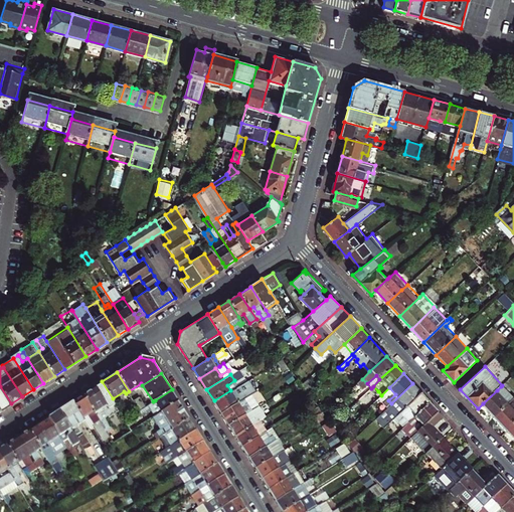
[(230,390),(214,400),(220,411),(248,394),(257,389),(250,378),(230,390)]
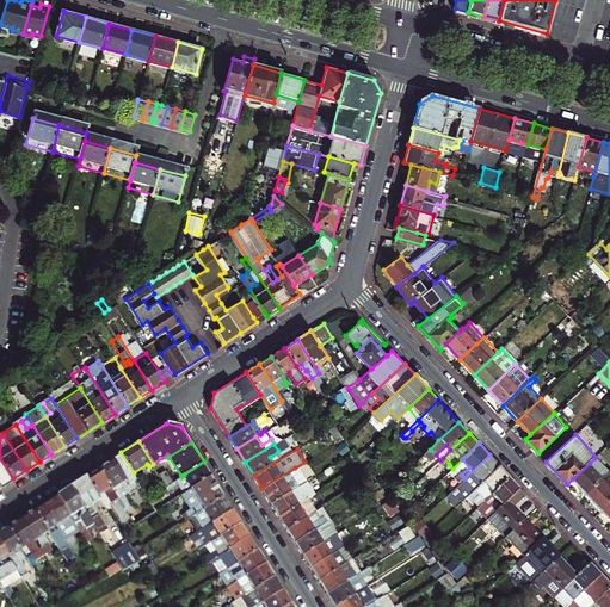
[(430,450),(419,459),(424,464),(435,453),(430,450)]
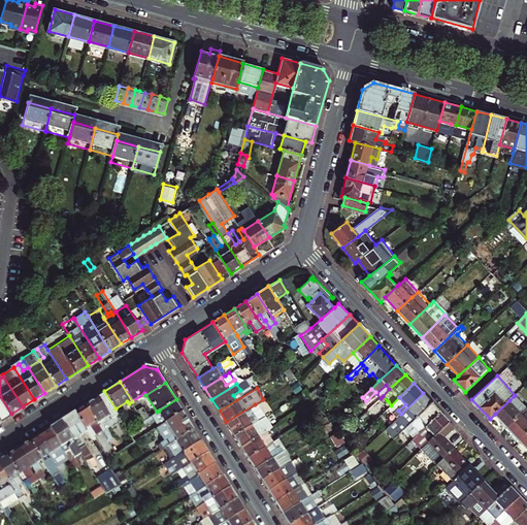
[(86,403),(109,440),(117,452),(136,440),(132,434),(129,429),(117,438),(110,429),(117,424),(111,414),(117,411),(116,408),(104,391),(86,403)]
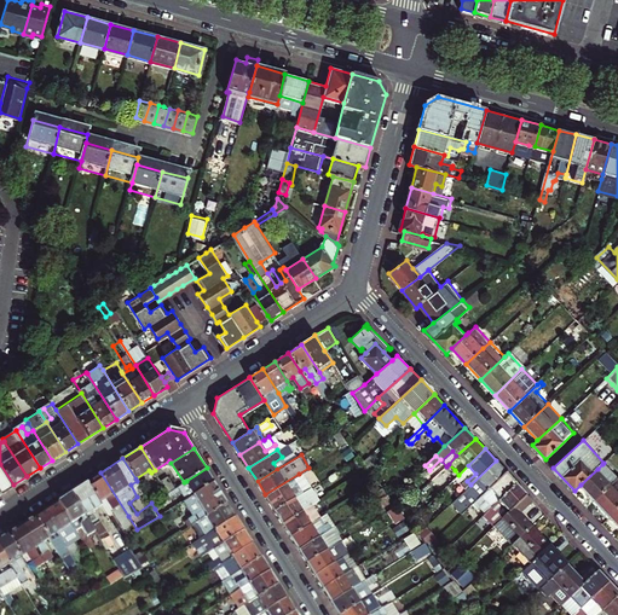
[(489,487),(506,471),(496,460),(471,485),(452,500),(462,512),(489,487)]
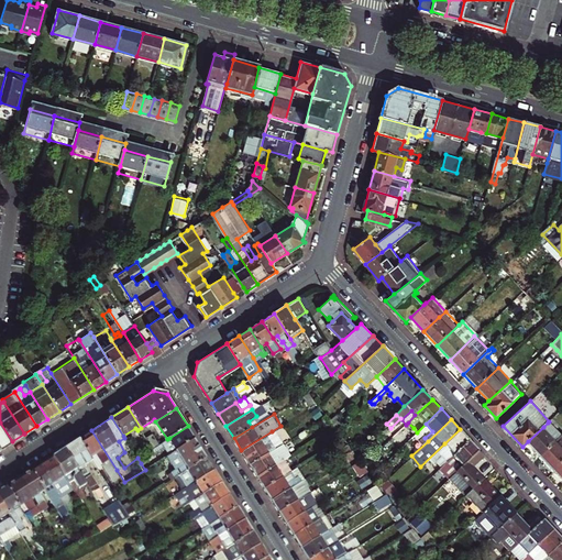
[(0,449),(12,441),(0,423),(0,449)]
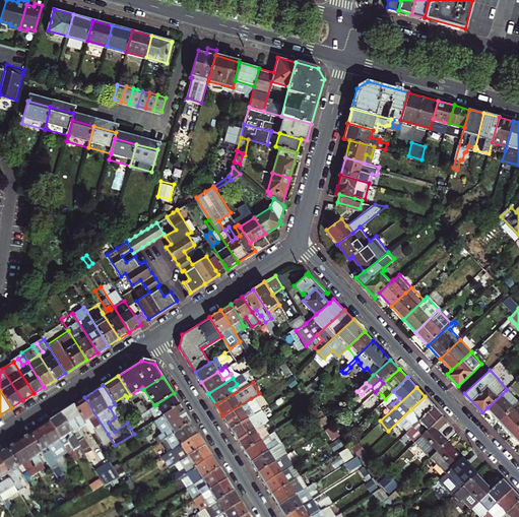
[(518,402),(506,390),(502,394),(488,407),(499,421),(513,407),(518,402)]
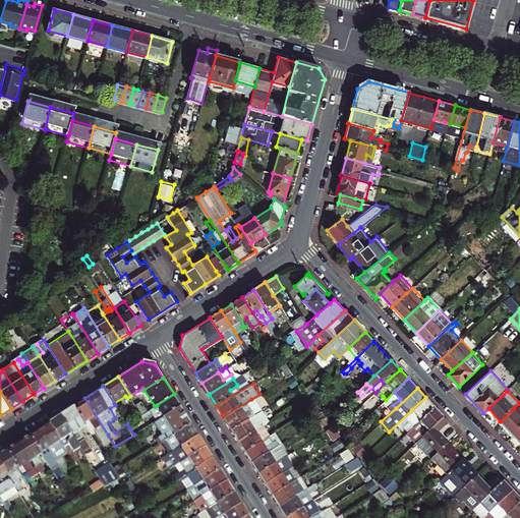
[(251,399),(254,404),(267,397),(263,392),(260,394),(251,399)]
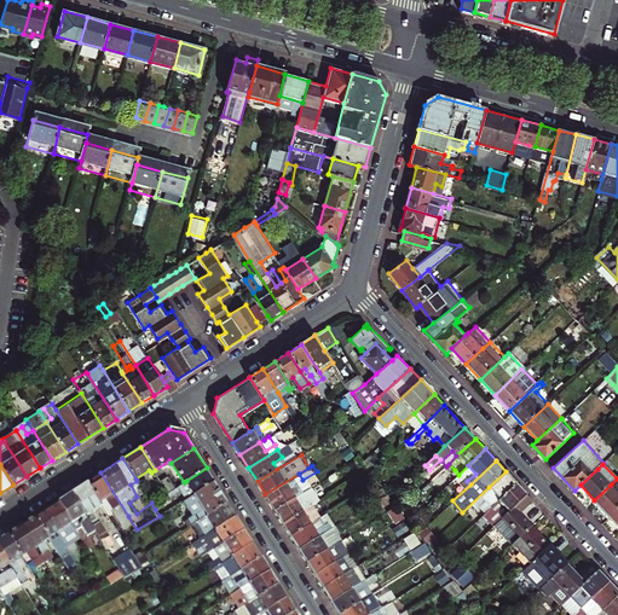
[(207,468),(186,481),(195,493),(214,481),(207,468)]
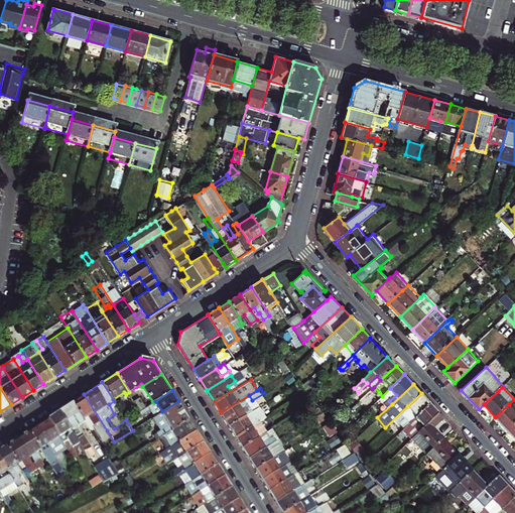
[(130,395),(129,392),(126,394),(124,392),(113,399),(114,401),(116,404),(130,395)]
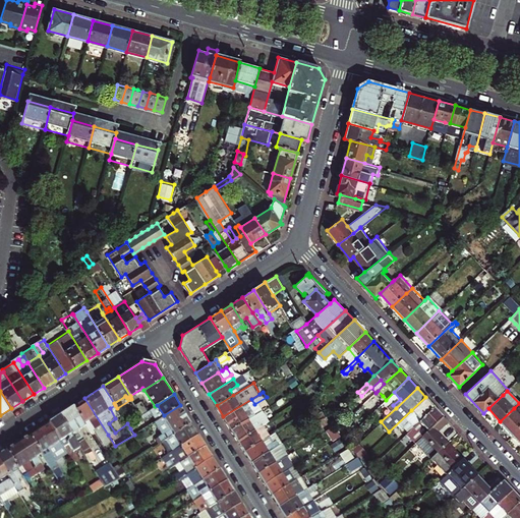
[(386,400),(383,396),(369,407),(373,411),(386,400)]
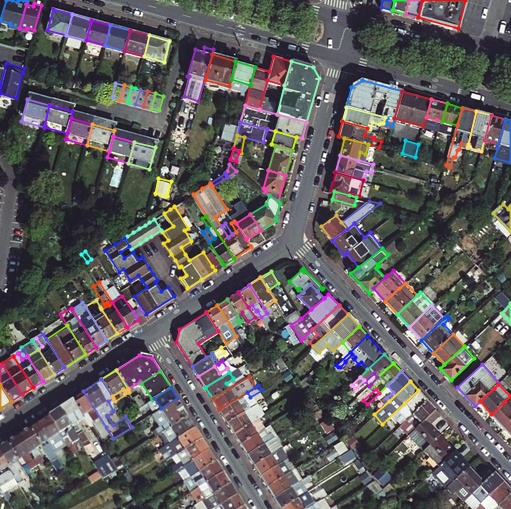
[(427,399),(418,390),(404,403),(413,412),(427,399)]
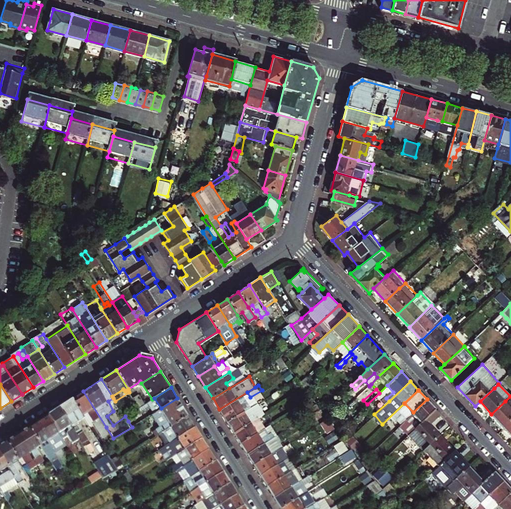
[(72,398),(83,413),(88,410),(101,429),(106,427),(83,391),(72,398)]
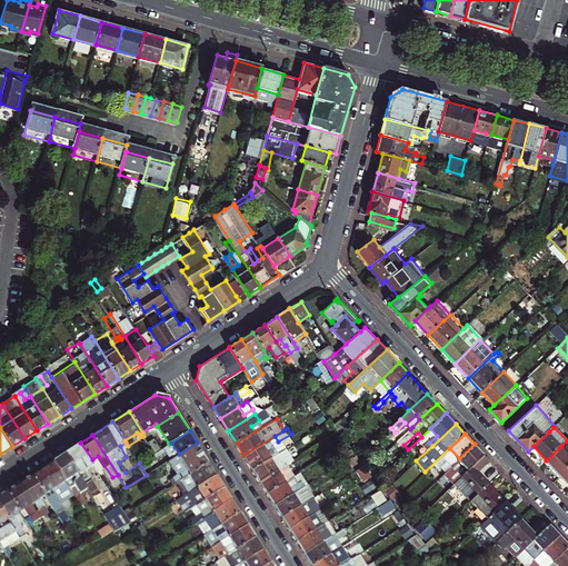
[(243,455),(252,468),(276,454),(278,453),(273,445),(278,442),(275,436),(243,455)]
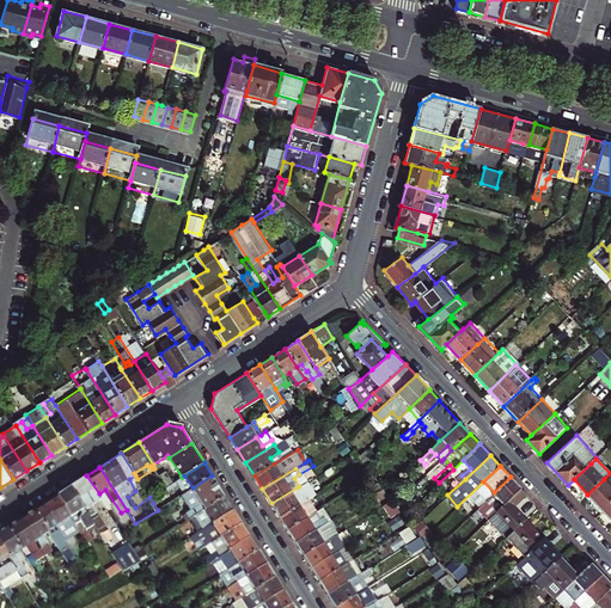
[(167,472),(160,477),(166,486),(175,481),(167,472)]
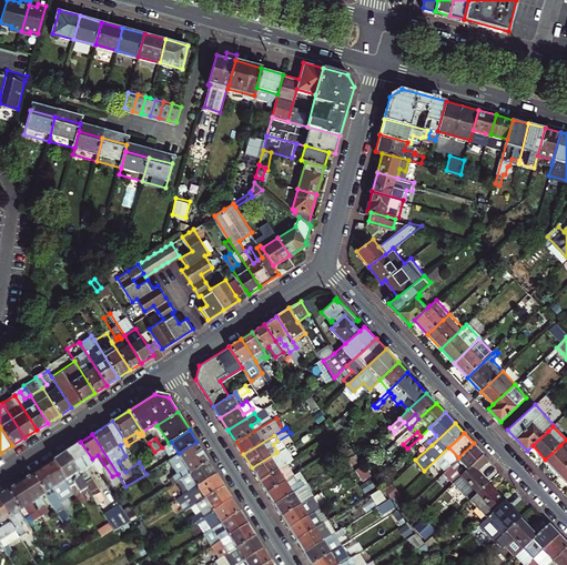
[(277,452),(282,449),(277,441),(273,444),(277,452)]
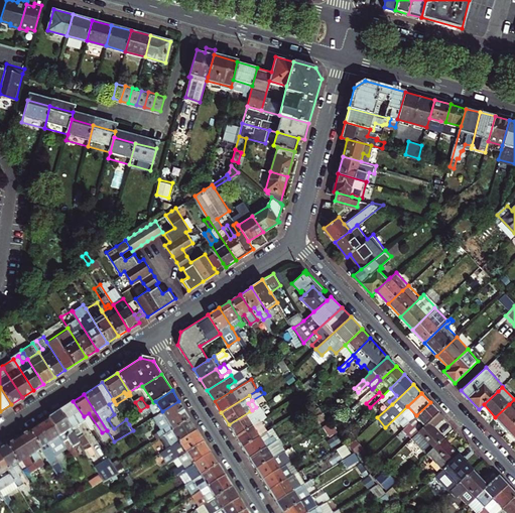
[(73,401),(59,409),(80,440),(86,450),(93,444),(79,423),(85,419),(84,416),(73,401)]
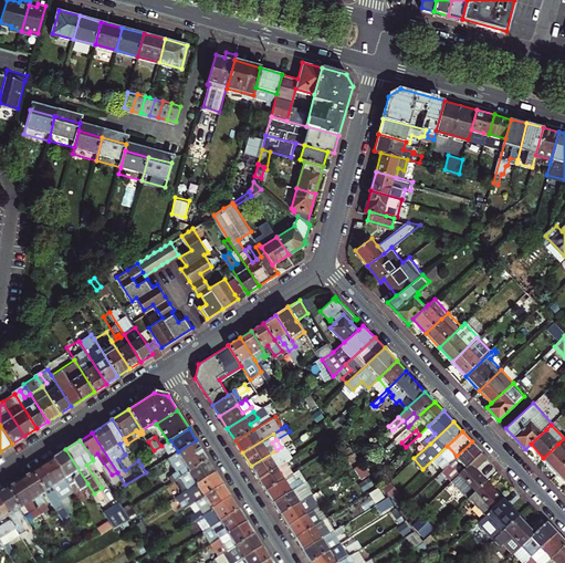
[(178,451),(170,440),(168,441),(165,444),(173,455),(178,451)]
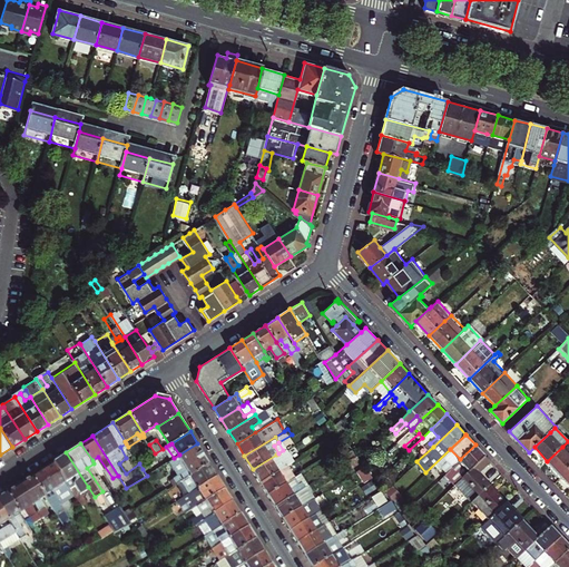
[(197,443),(179,455),(174,458),(168,461),(177,475),(174,477),(177,484),(182,480),(209,462),(197,443)]
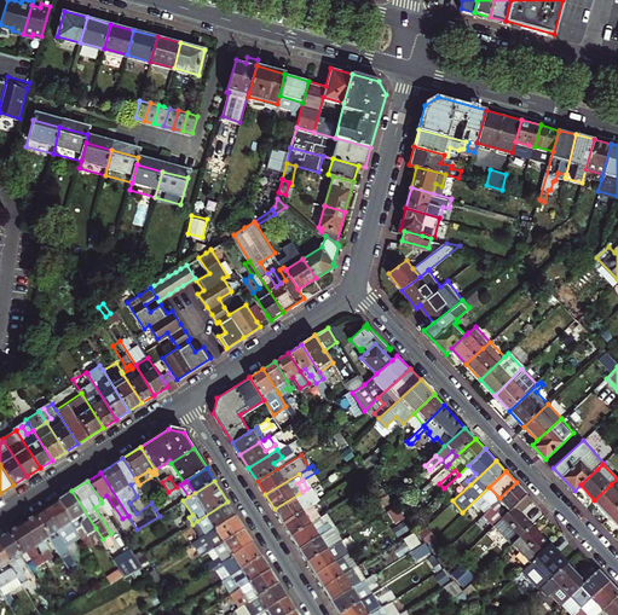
[(517,482),(500,498),(484,512),(495,523),(526,493),(517,482)]
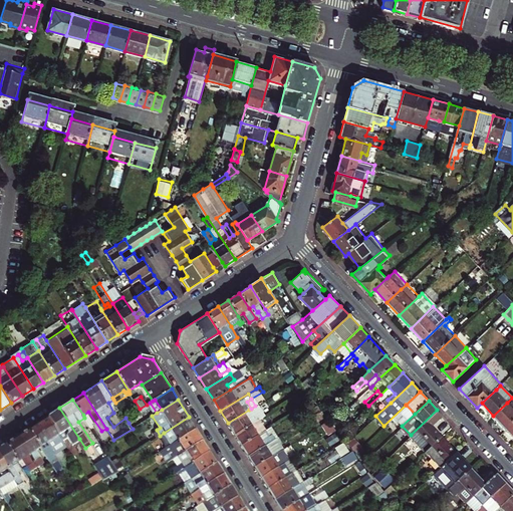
[(505,429),(512,421),(512,409),(507,403),(493,416),(505,429)]
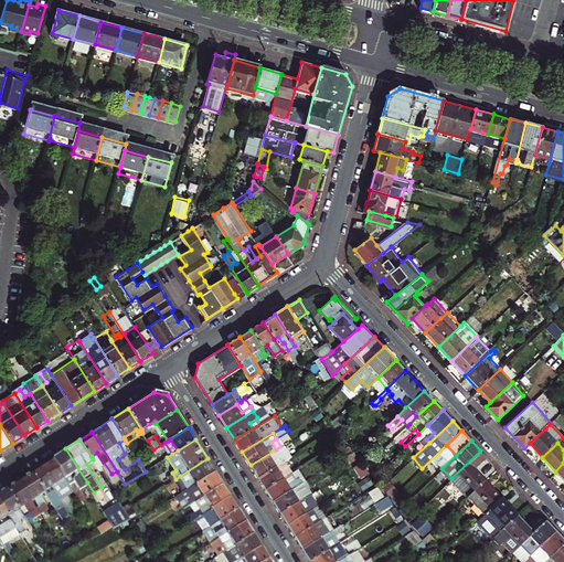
[(280,446),(276,449),(274,451),(278,457),(286,452),(282,445),(280,446)]
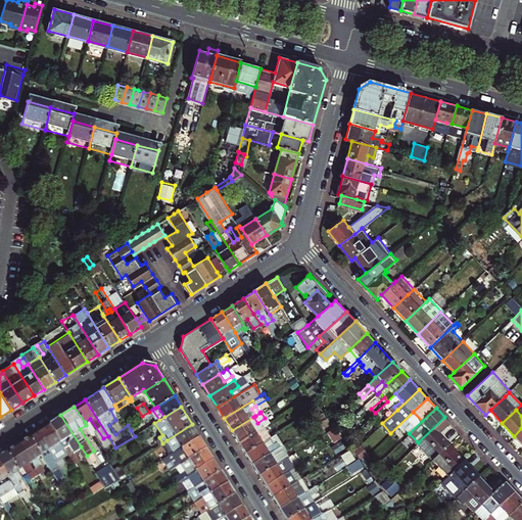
[(60,415),(49,422),(64,445),(69,442),(75,451),(81,446),(60,415)]
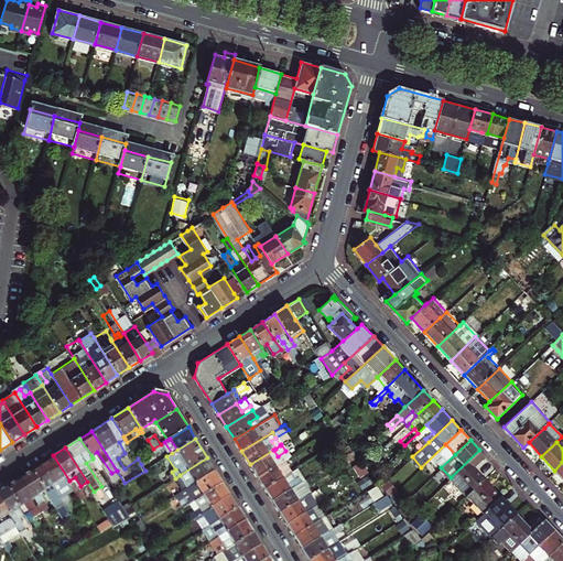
[(257,475),(275,464),(282,460),(285,457),(289,456),(285,451),(278,456),(273,450),(250,464),(257,475)]
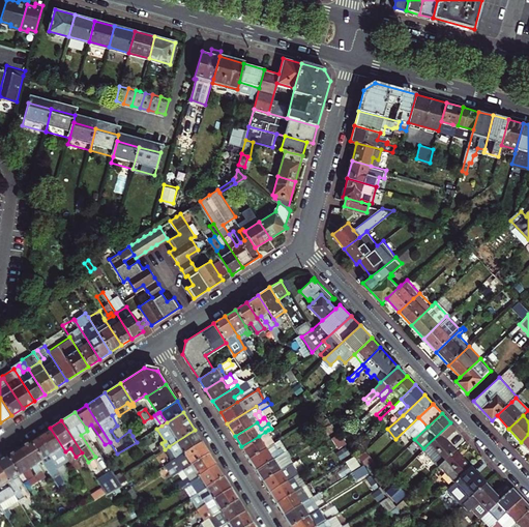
[(422,449),(438,466),(456,448),(446,439),(457,429),(450,422),(423,448),(422,449)]
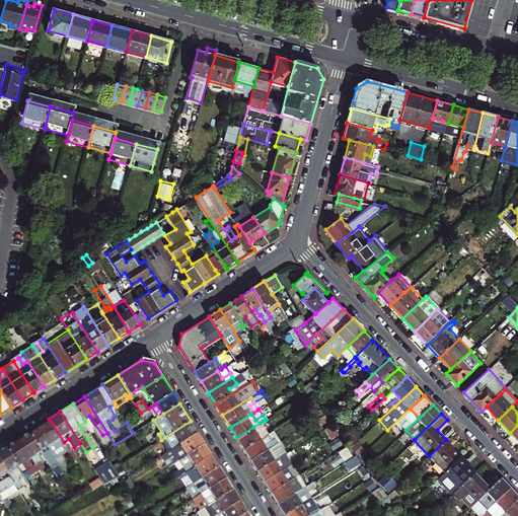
[(49,419),(30,431),(44,451),(57,473),(64,469),(56,457),(68,448),(64,442),(49,419)]
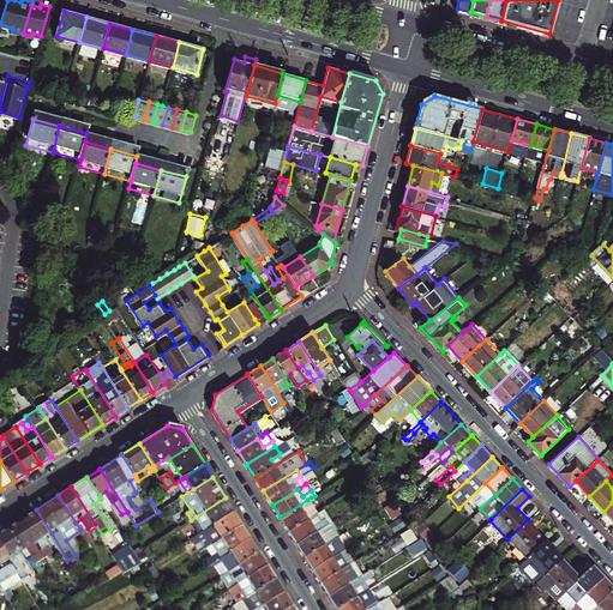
[(226,497),(196,517),(204,529),(234,511),(226,497)]
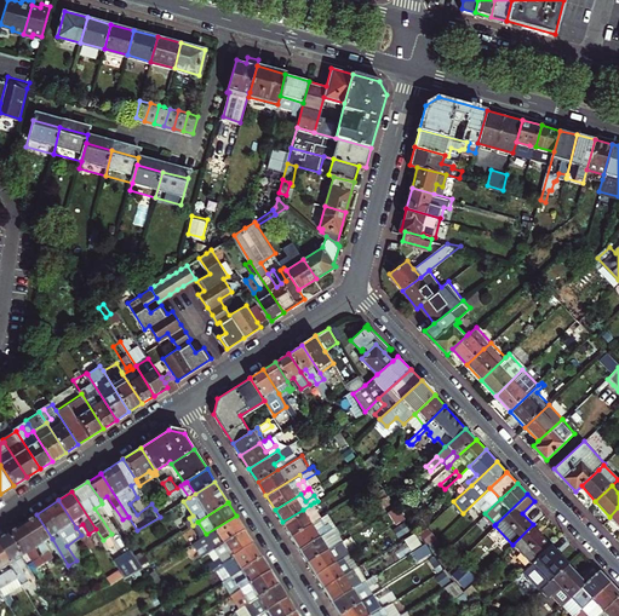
[(282,522),(291,535),(311,523),(303,510),(282,522)]
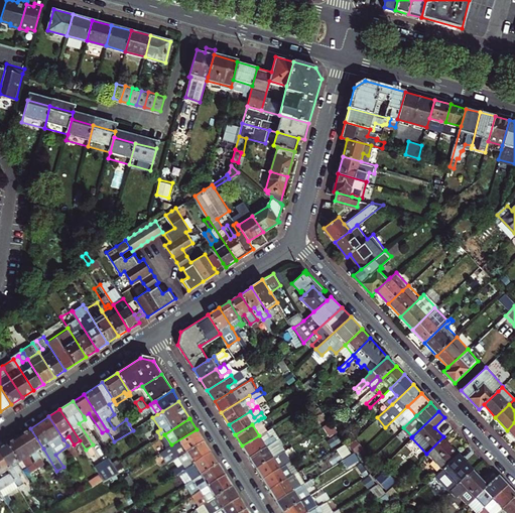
[(43,449),(30,428),(18,436),(39,470),(46,465),(38,452),(43,449)]
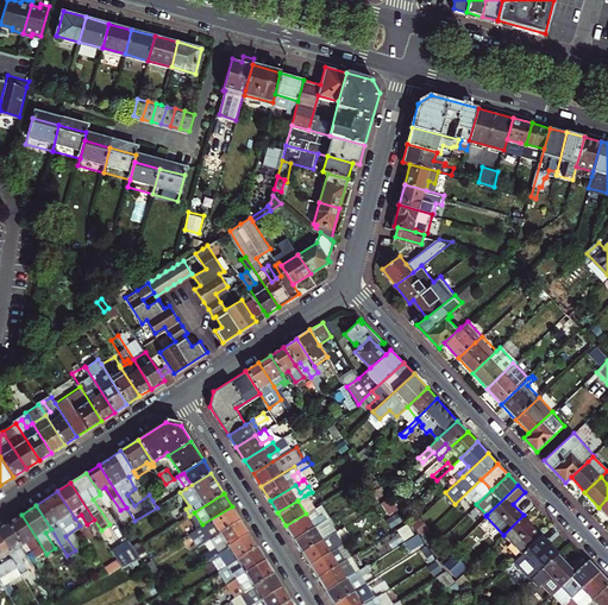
[(240,520),(232,506),(202,524),(211,539),(240,520)]
